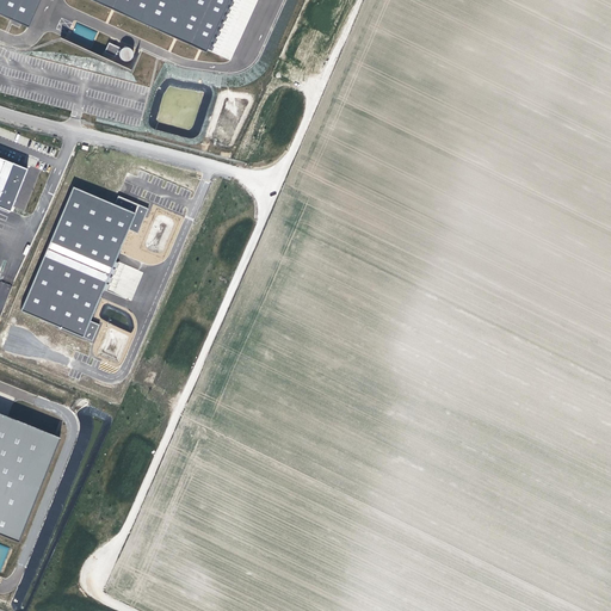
[(0,0),(0,13),(29,26),(39,0),(0,0)]
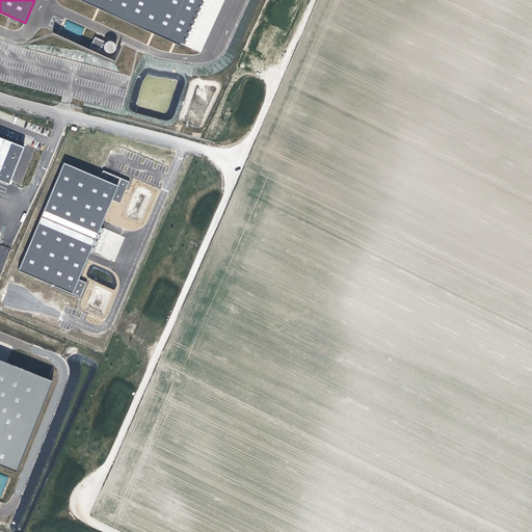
[(81,0),(98,7),(100,8),(152,32),(154,33),(174,42),(179,44),(181,45),(201,0),(81,0)]
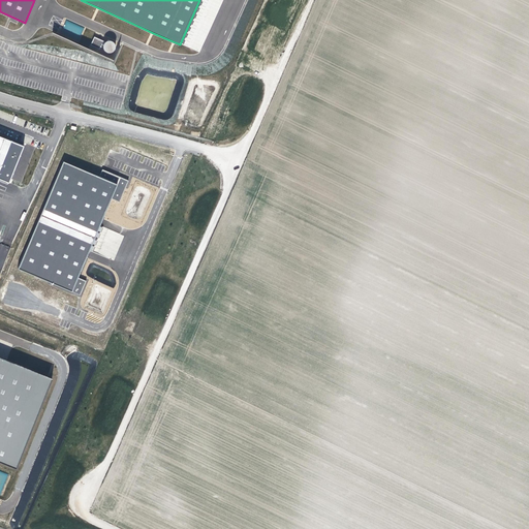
[(103,40),(94,36),(90,45),(99,49),(103,40)]
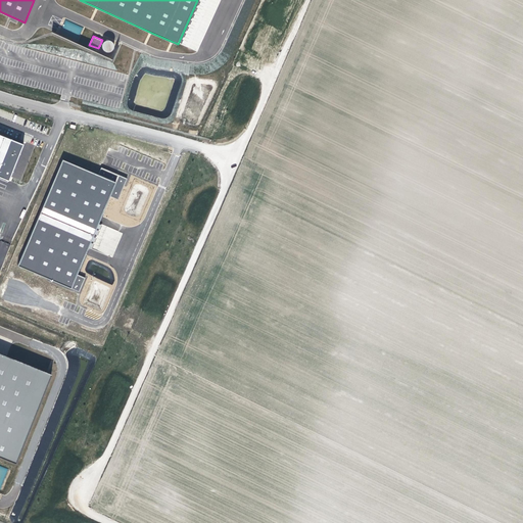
[(102,46),(102,48),(103,49),(104,51),(106,52),(108,52),(110,52),(111,51),(112,50),(113,48),(113,46),(113,44),(112,43),(111,42),(109,41),(107,41),(105,41),(104,43),(103,44),(102,46)]
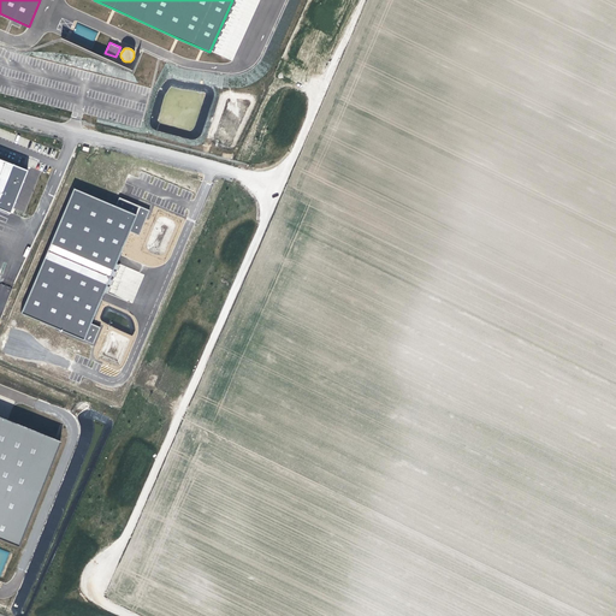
[(28,170),(0,159),(0,208),(11,213),(28,170)]
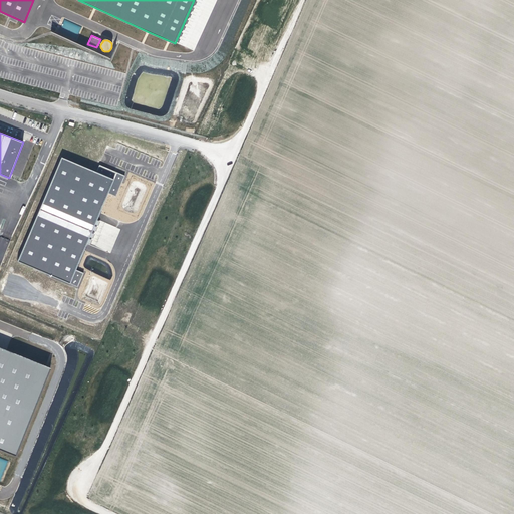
[(62,158),(18,260),(46,272),(69,282),(74,269),(85,243),(91,231),(95,219),(99,210),(107,192),(112,179),(96,172),(94,171),(62,158)]
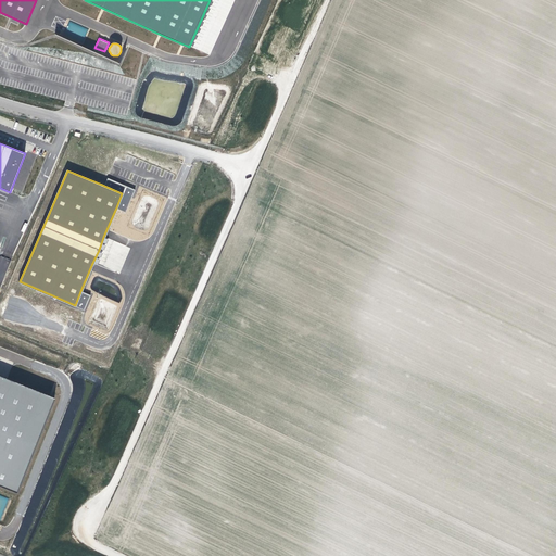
[(108,178),(104,186),(122,193),(116,207),(125,212),(131,198),(135,190),(124,186),(108,178)]
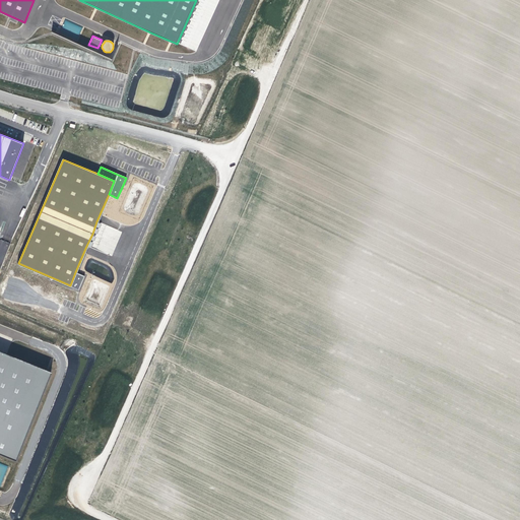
[(0,269),(9,243),(0,239),(0,269)]
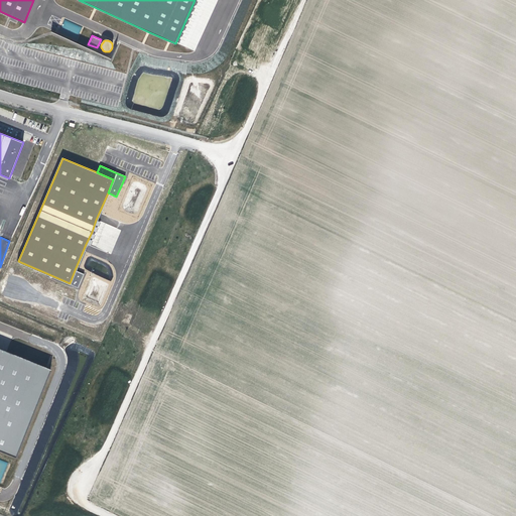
[(83,273),(75,270),(70,283),(78,286),(83,273)]
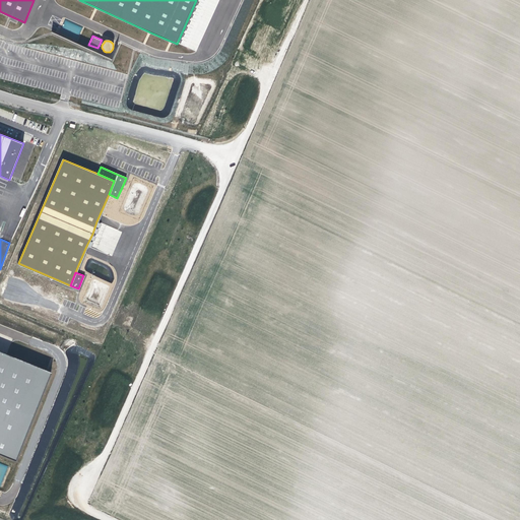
[(0,451),(19,459),(54,369),(0,347),(0,451)]
